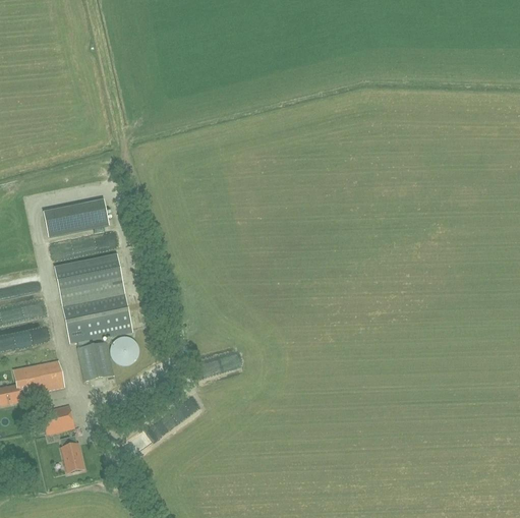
[(107,212),(50,220),(53,236),(109,228),(107,212)]
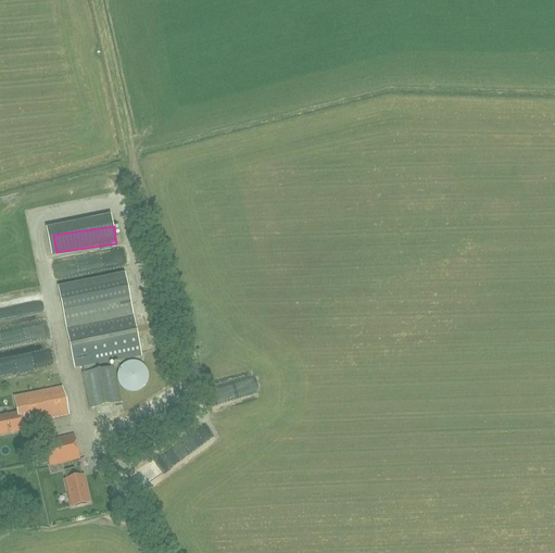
[(74,366),(82,365),(98,362),(140,353),(129,297),(124,273),(58,286),(62,310),(74,366)]
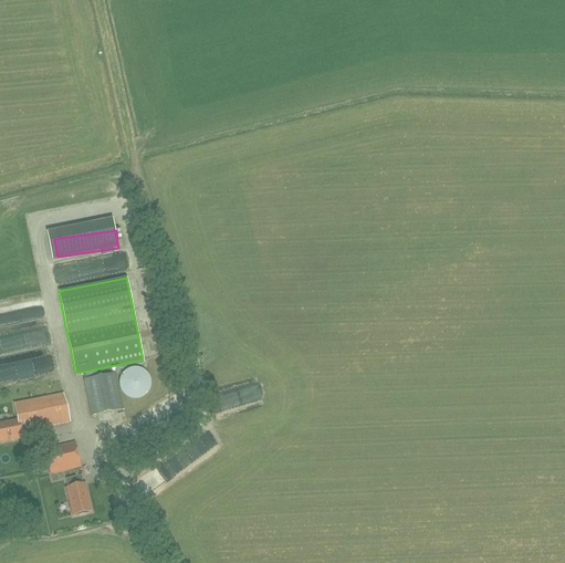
[(152,382),(152,381),(152,379),(152,378),(150,376),(150,375),(150,374),(149,373),(148,372),(147,371),(147,369),(146,368),(145,367),(144,366),(142,366),(140,365),(139,365),(138,365),(137,365),(135,364),(134,365),(133,365),(131,365),(129,365),(128,366),(127,366),(126,367),(125,368),(124,369),(123,371),(122,372),(122,373),(121,374),(121,375),(119,376),(119,378),(119,379),(119,381),(119,382),(119,384),(119,385),(121,386),(121,387),(122,388),(122,389),(123,391),(124,392),(125,393),(126,394),(127,395),(128,395),(129,396),(131,396),(133,396),(134,397),(135,397),(137,397),(138,396),(139,396),(140,396),(142,395),(144,395),(145,394),(146,393),(147,392),(147,391),(148,389),(149,388),(150,387),(150,386),(150,385),(152,384),(152,382)]
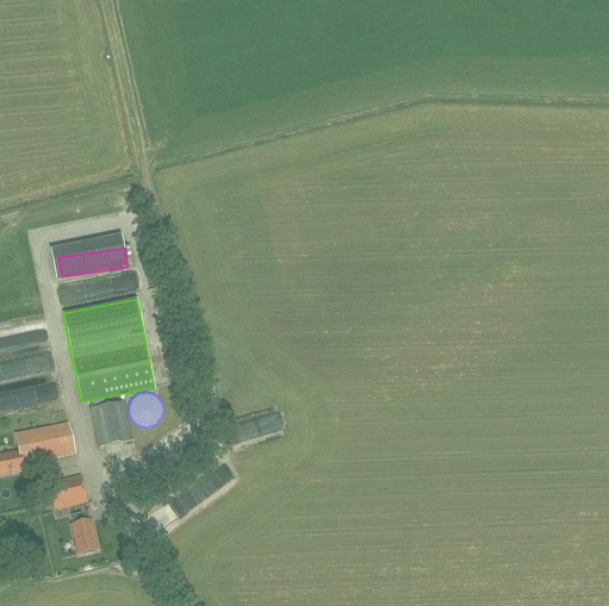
[(98,445),(131,438),(123,400),(91,407),(98,445)]
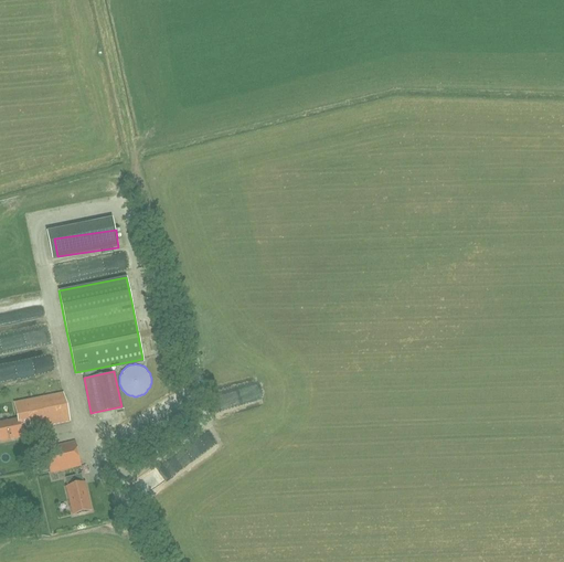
[(19,430),(25,427),(68,419),(63,391),(13,401),(17,417),(0,421),(0,438),(20,434),(19,430)]
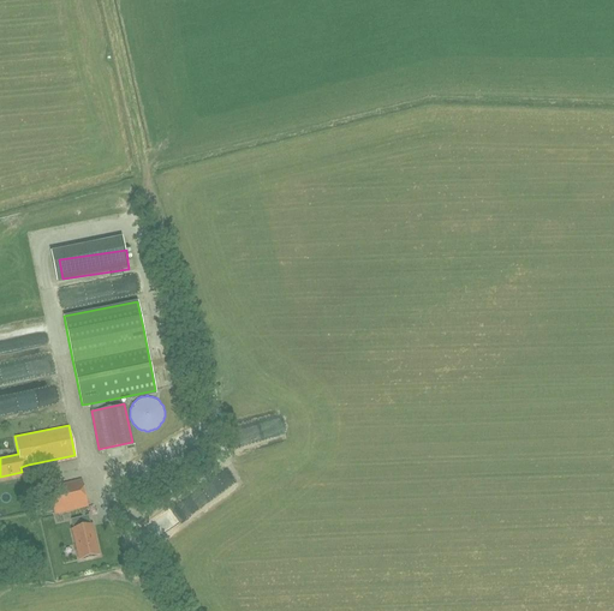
[(53,511),(87,504),(81,478),(47,485),(53,511)]
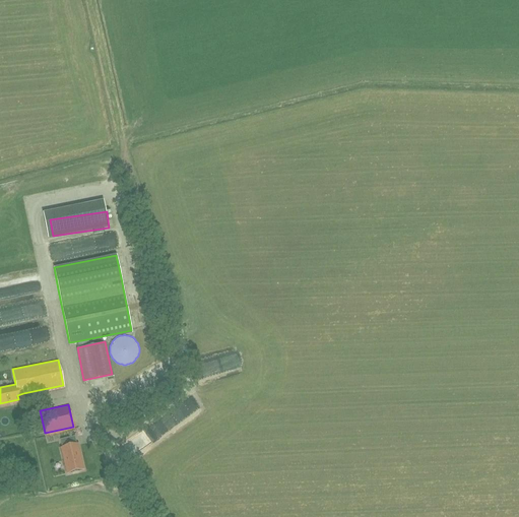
[(77,442),(75,442),(61,446),(59,446),(65,472),(83,468),(77,442)]
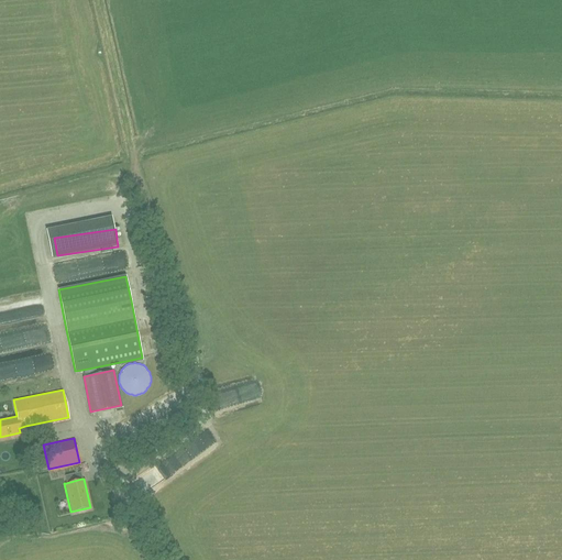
[(22,526),(37,523),(34,509),(20,513),(22,526)]
